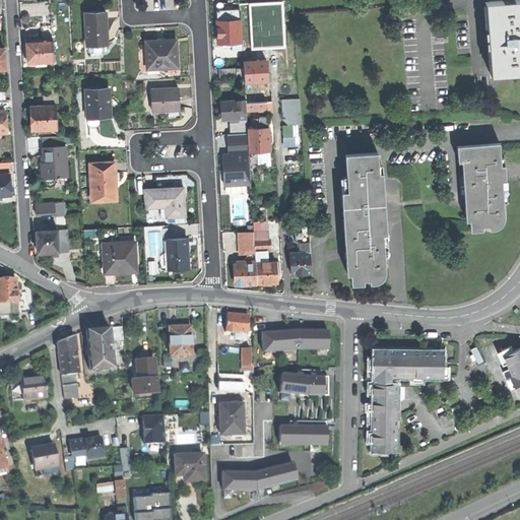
[(490,1),(495,75),(508,74),(508,71),(519,70),(519,0),(515,0),(516,1),(503,2),(503,0),(490,1)]
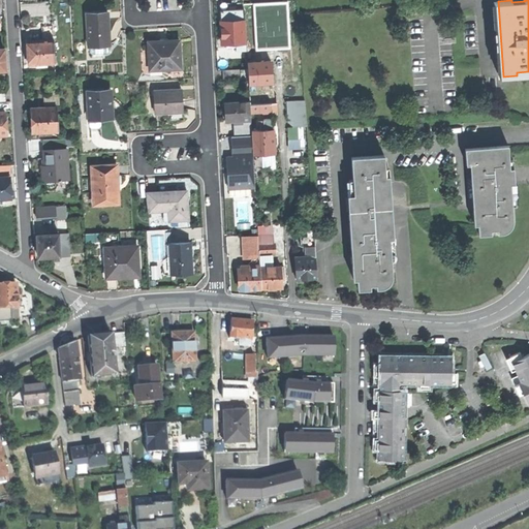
[(288,1),(252,3),(255,52),(291,50),(288,1)]
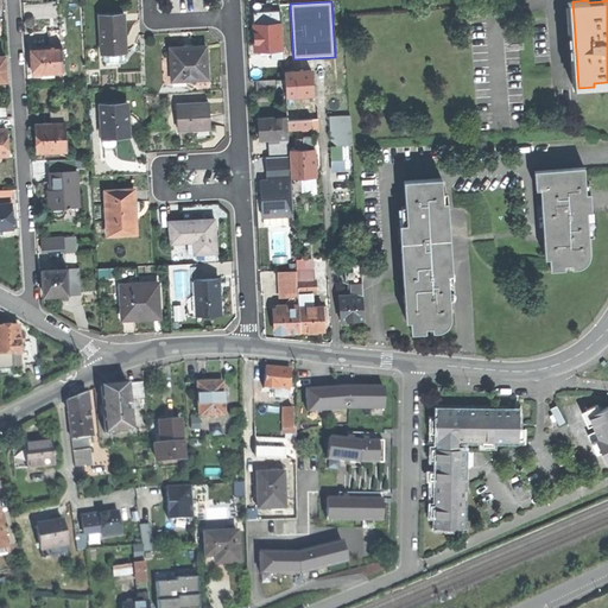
[(254,4),(255,24),(280,23),(279,2),(254,4)]
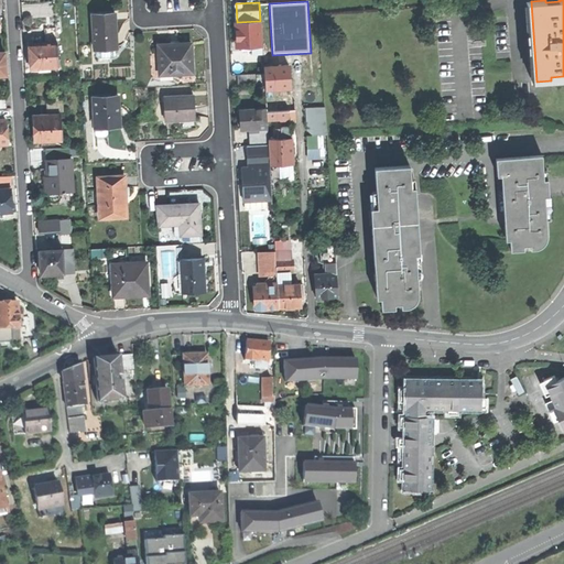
[(89,51),(111,49),(111,33),(110,14),(88,15),(89,51)]
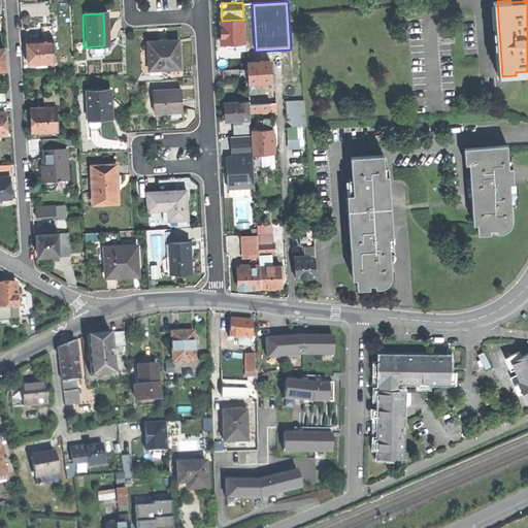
[(233,43),(245,43),(243,20),(222,21),(222,31),(223,44),(233,43)]
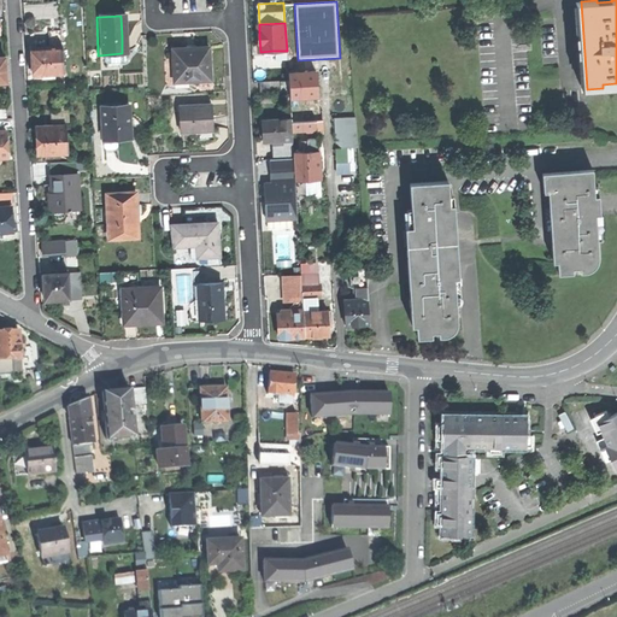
[(41,33),(42,48),(58,48),(57,31),(41,33)]
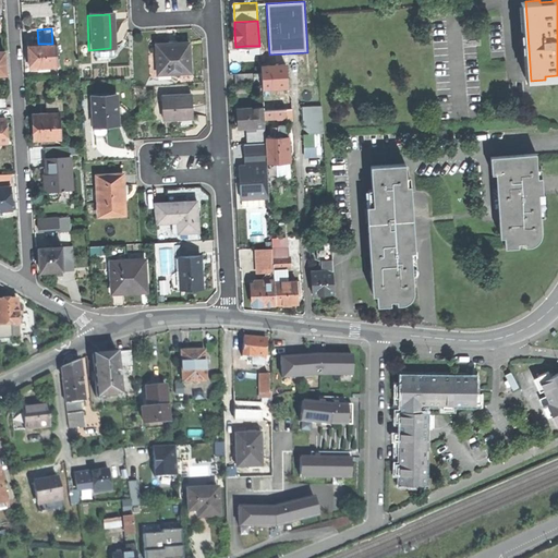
[(46,68),(53,68),(52,44),(38,44),(25,45),(26,58),(26,69),(41,68),(41,72),(46,72),(46,68)]
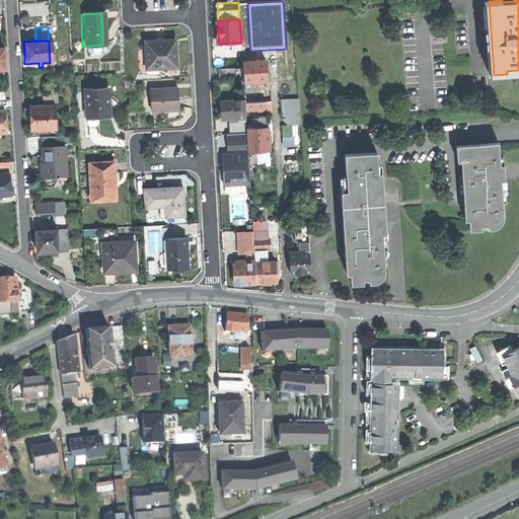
[(140,42),(142,70),(172,68),(172,56),(171,41),(140,42)]
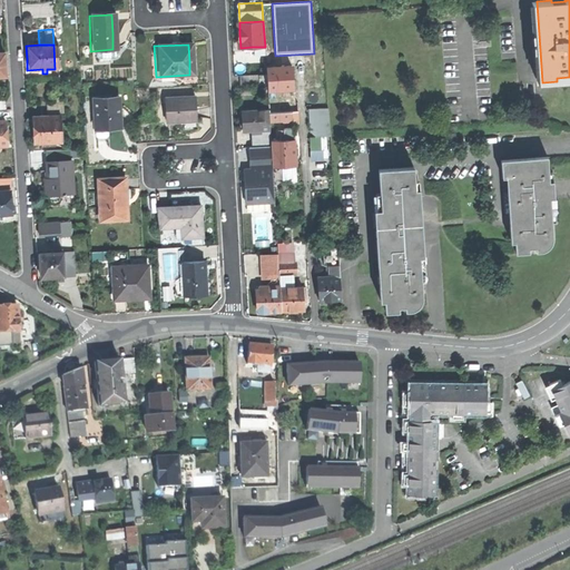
[(266,47),(265,47),(252,47),(252,51),(263,50),(263,59),(262,59),(262,61),(263,61),(263,62),(267,62),(266,47)]
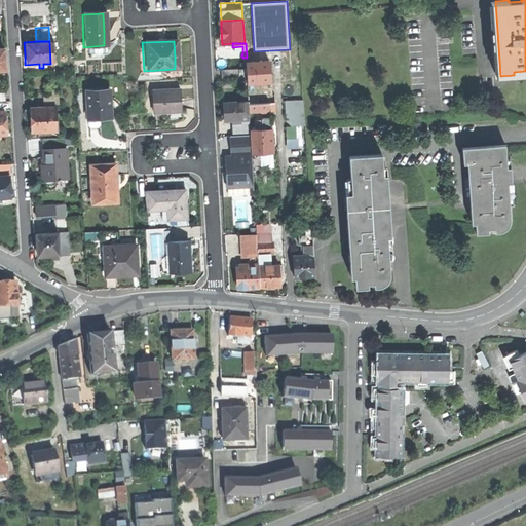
[(225,68),(248,67),(247,62),(247,58),(242,58),(224,59),(225,68)]
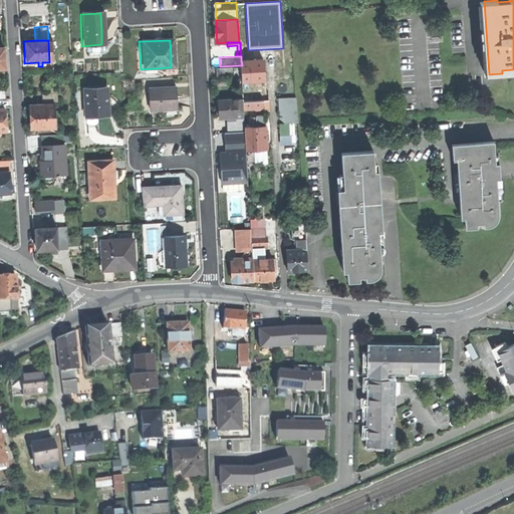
[(242,75),(243,80),(265,79),(264,70),(264,59),(241,60),(242,65),(242,66),(242,75)]
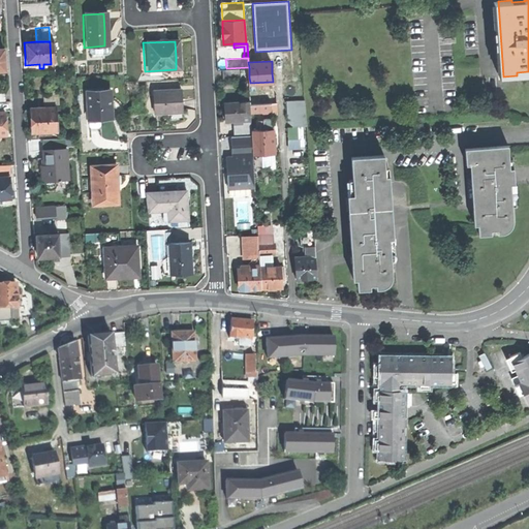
[(224,79),(249,78),(249,68),(224,69),(224,79)]
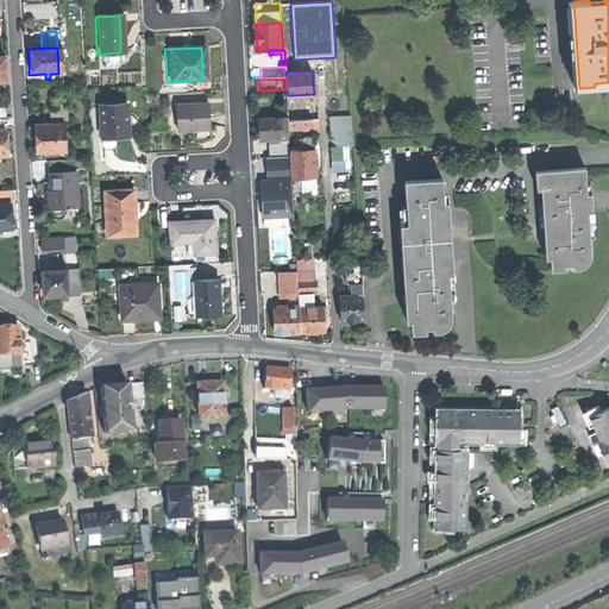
[(180,132),(209,130),(209,118),(208,105),(177,106),(180,132)]
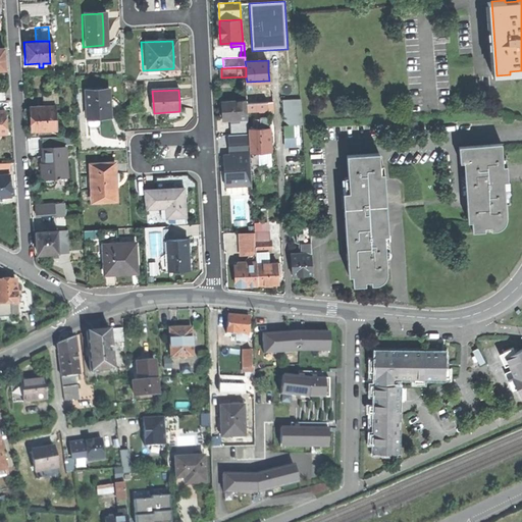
[(83,119),(107,118),(106,107),(105,91),(82,92),(83,119)]
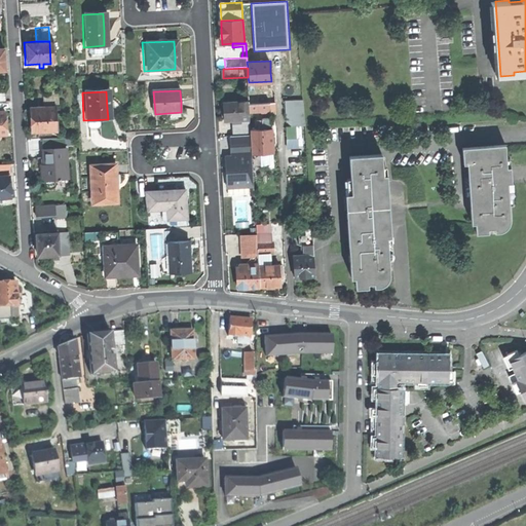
[(250,101),(250,104),(270,103),(275,103),(275,95),(250,96),(250,101)]
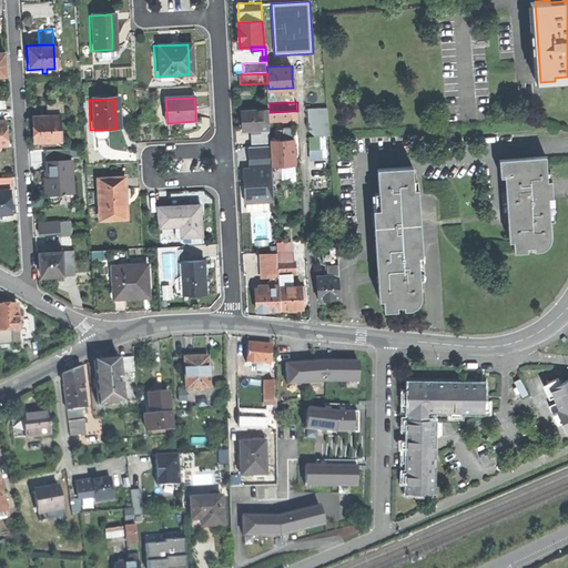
[(327,107),(307,108),(310,130),(314,135),(330,134),(327,107)]
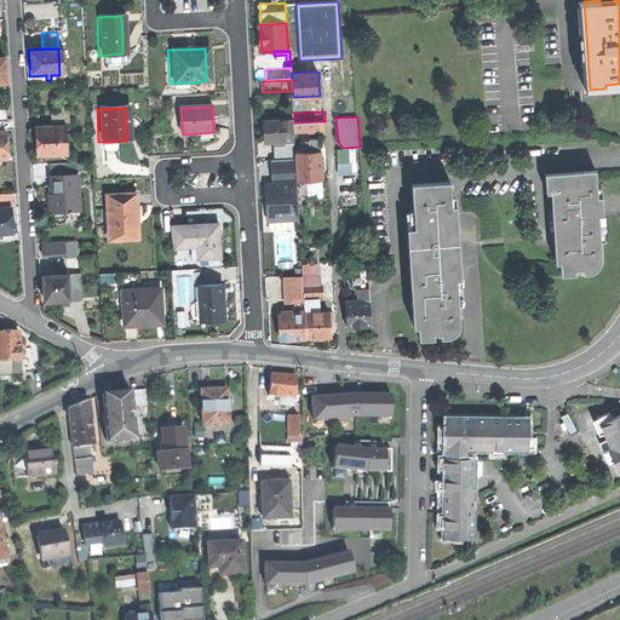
[(296,139),(296,132),(294,122),(294,119),(265,121),(265,131),(267,142),(296,139)]
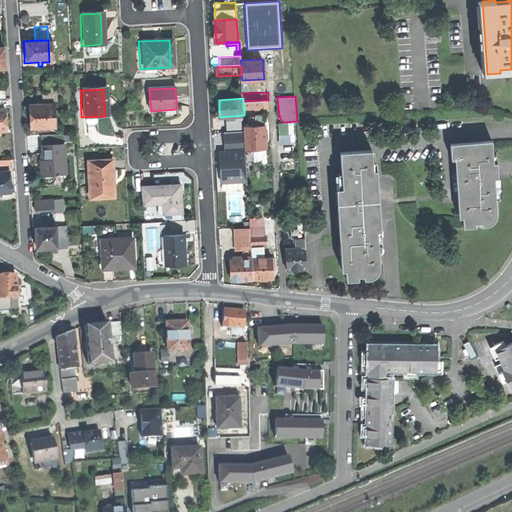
[(244,109),(264,108),(263,100),(243,101),(244,109)]
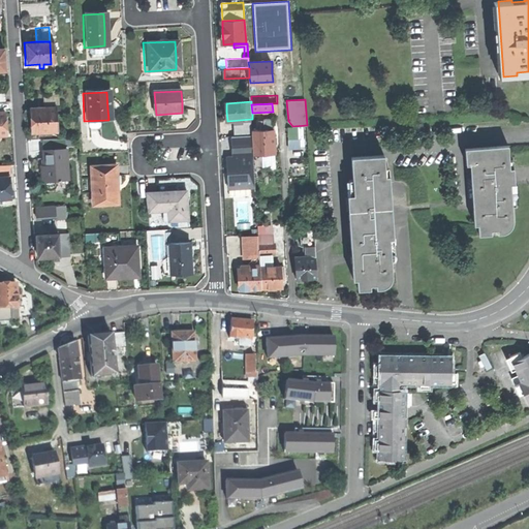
[(29,123),(29,134),(36,133),(36,137),(47,136),(47,133),(55,132),(54,110),(28,111),(29,123)]
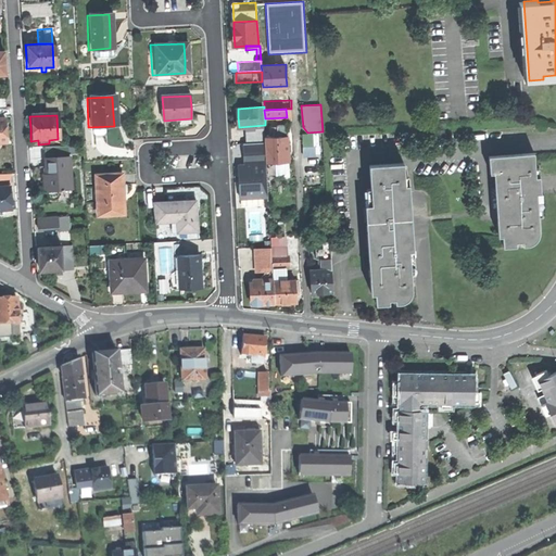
[(277,128),(277,136),(288,136),(288,124),(277,125),(277,128)]
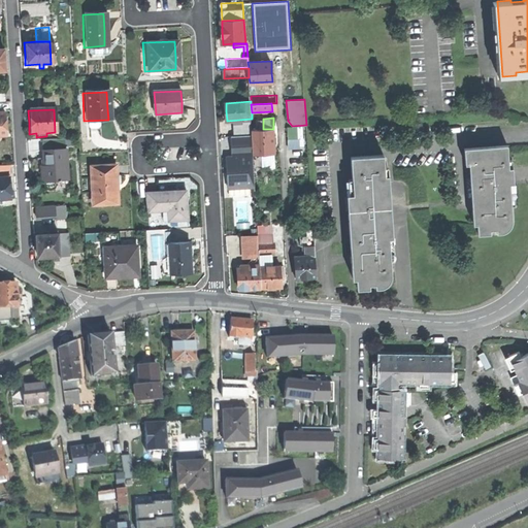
[(253,135),(254,153),(262,153),(274,152),(274,140),(273,129),(263,129),(260,129),(253,130),(253,134),(253,135)]
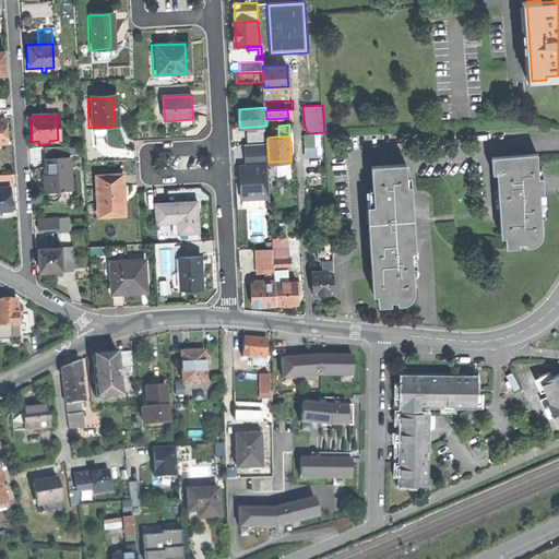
[(269,162),(268,143),(245,144),(246,167),(269,165),(269,162)]
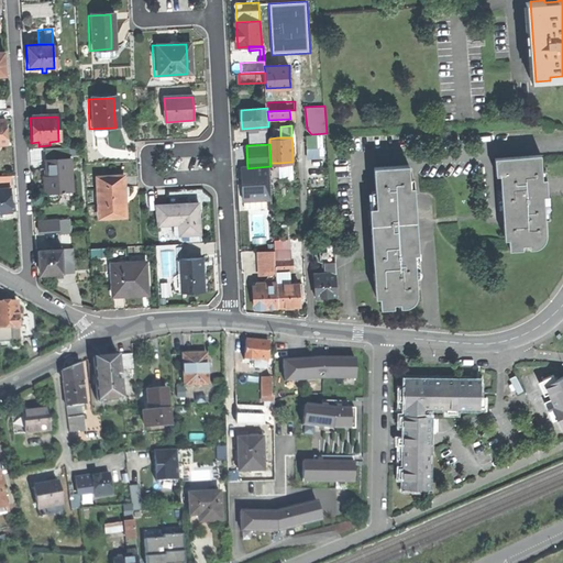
[(495,158),(497,175),(506,175),(511,251),(526,250),(525,245),(531,244),(532,249),(542,247),(545,245),(548,240),(545,220),(542,179),(541,155),(495,158)]
